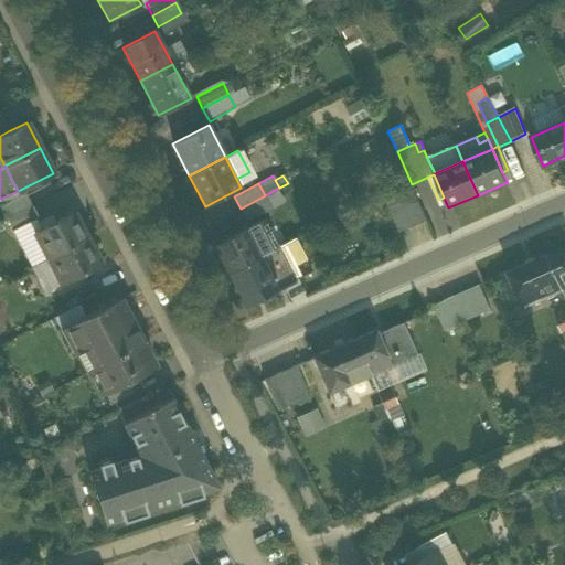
[(0,205),(7,217),(30,205),(24,193),(0,205)]
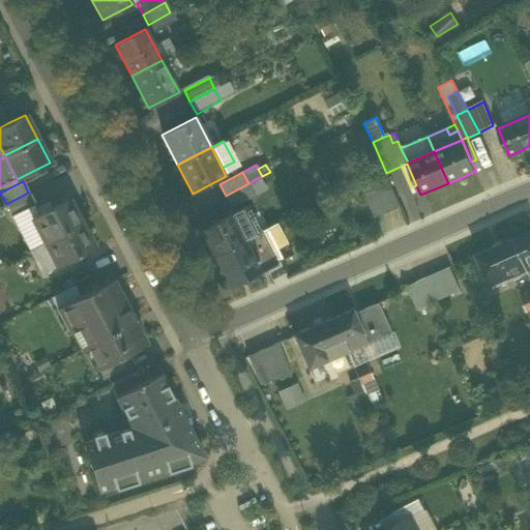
[(363,194),(374,218),(400,207),(389,182),(363,194)]
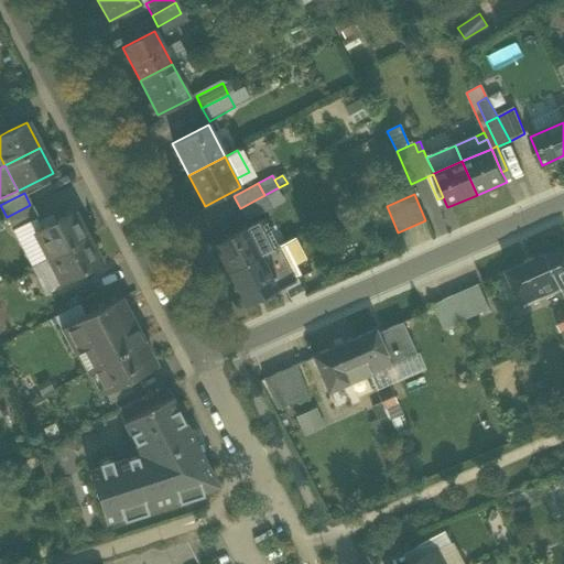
[(271,208),(264,195),(240,208),(247,221),(271,208)]
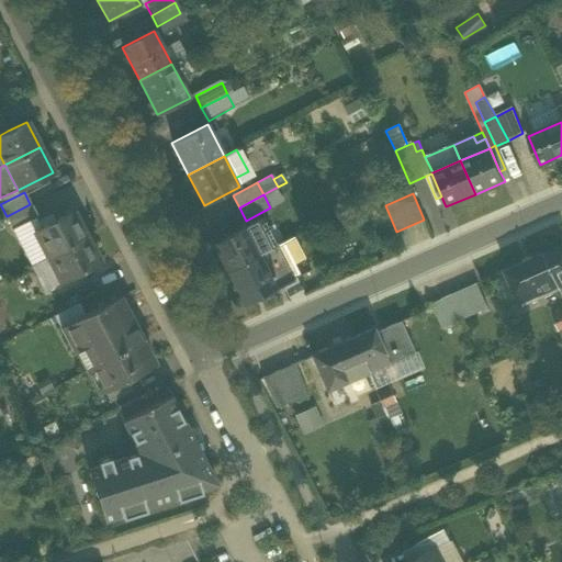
[(36,217),(30,204),(7,216),(13,229),(36,217)]
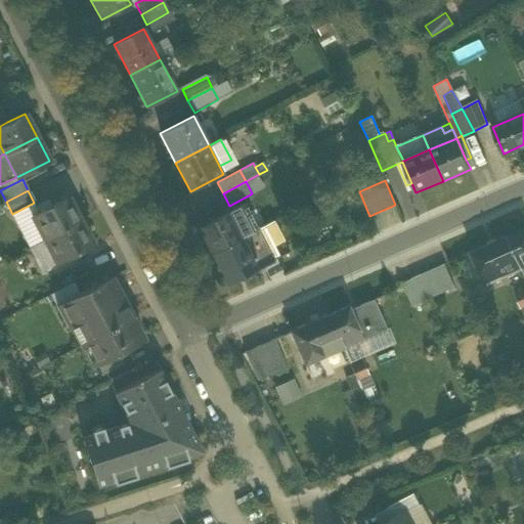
[(37,212),(49,236),(81,220),(69,195),(37,212)]
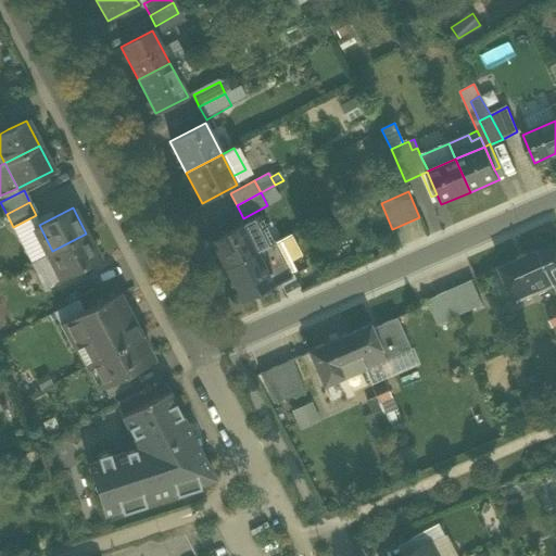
[(260,215),(242,225),(256,252),(274,242),(260,215)]
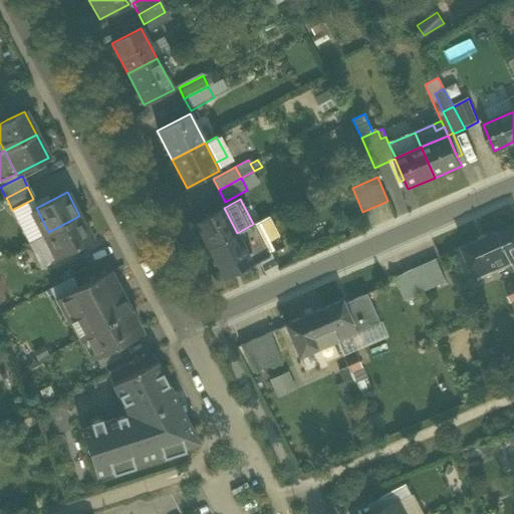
[(207,248),(237,233),(224,208),(194,223),(207,248)]
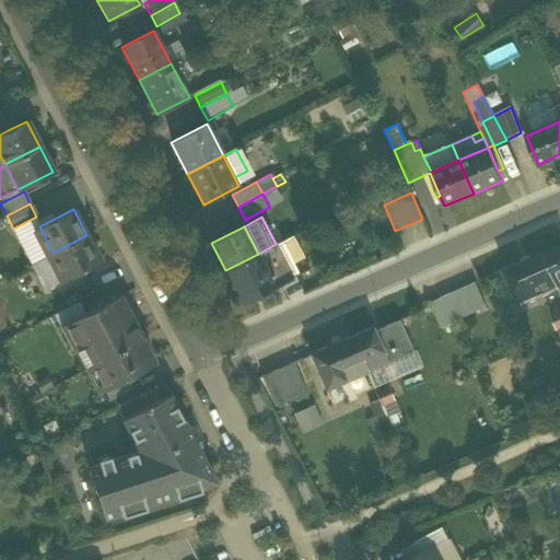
[(100,261),(86,235),(53,253),(66,279),(100,261)]
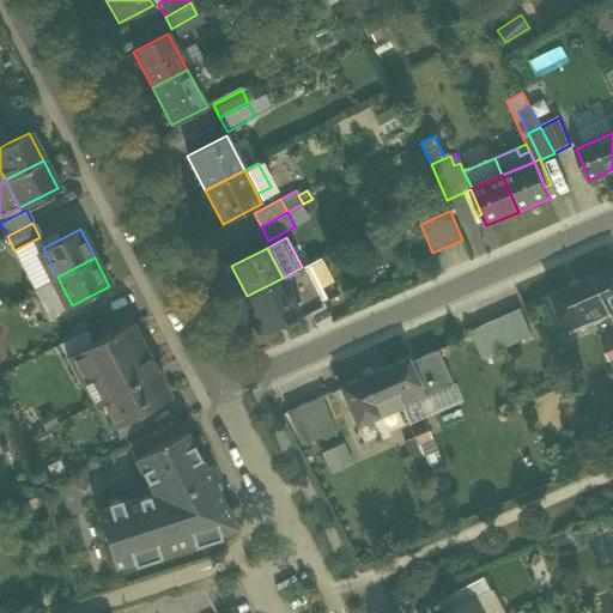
[(320,259),(302,267),(320,302),(326,298),(320,287),(332,281),(320,259)]
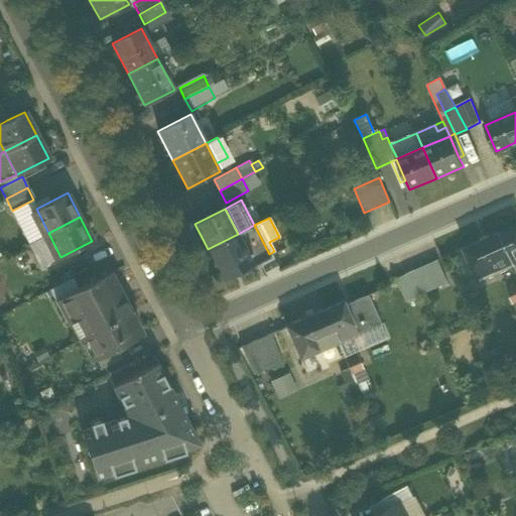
[(269,255),(269,254),(254,225),(238,234),(254,264),(259,261),(270,256),(269,255)]
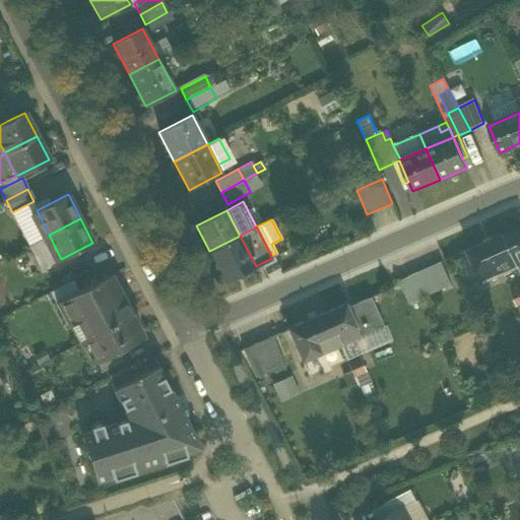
[(519,228),(504,235),(518,267),(519,271),(519,228)]
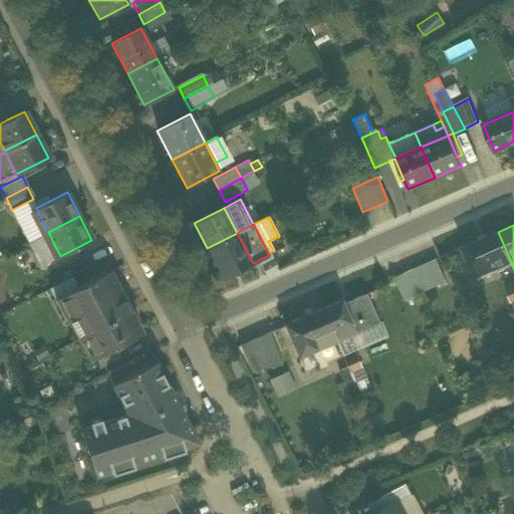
[(476,279),(512,264),(498,232),(462,248),(476,279)]
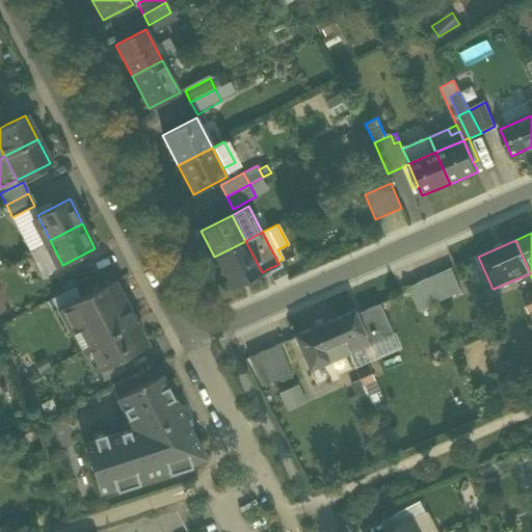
[(231,289),(262,272),(245,241),(214,257),(231,289)]
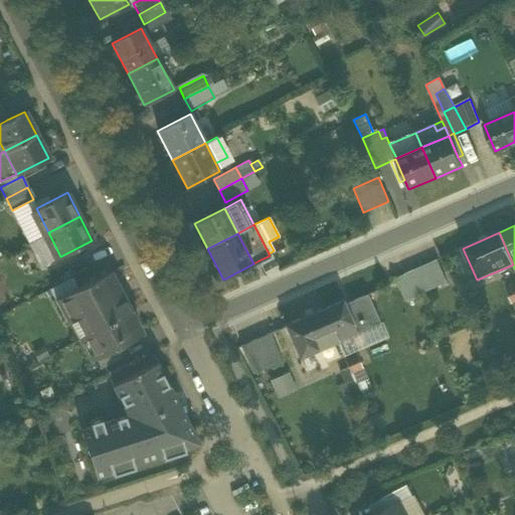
[(259,261),(265,273),(277,266),(271,253),(269,254),(270,255),(259,261)]
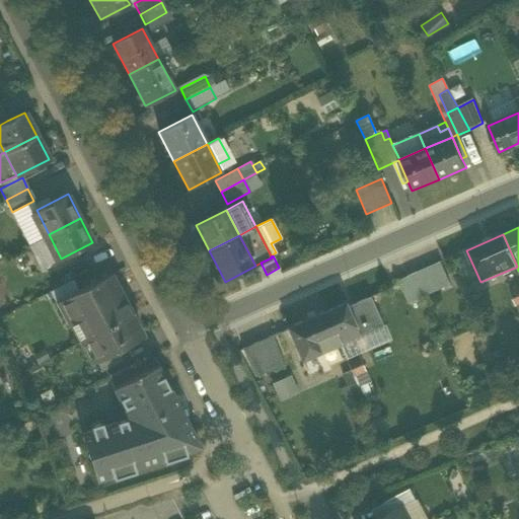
[(440,262),(415,273),(424,295),(450,284),(440,262)]
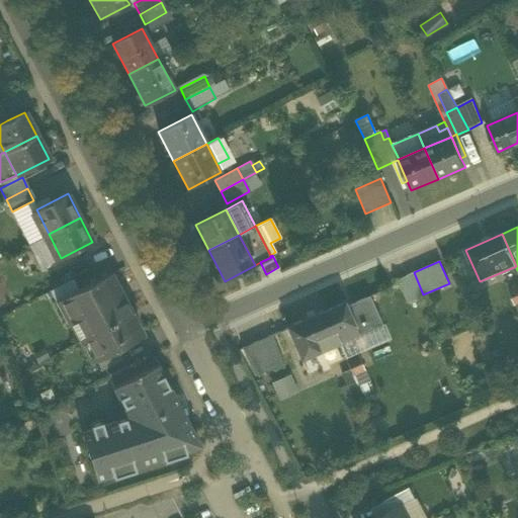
[(406,303),(423,294),(414,272),(397,280),(406,303)]
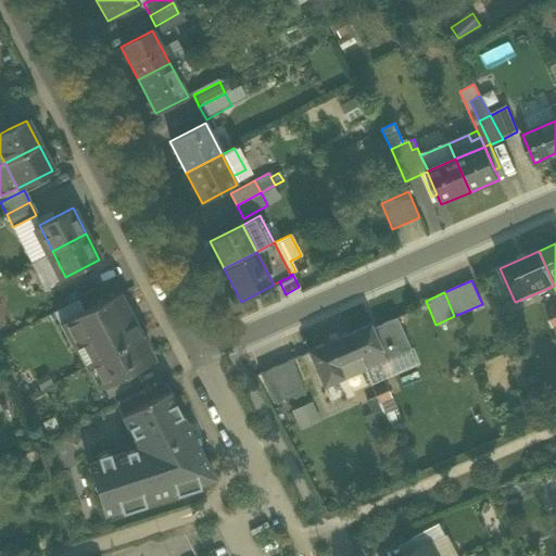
[(80,343),(90,363),(140,337),(117,293),(85,311),(64,321),(75,343),(71,345),(72,348),(80,343)]
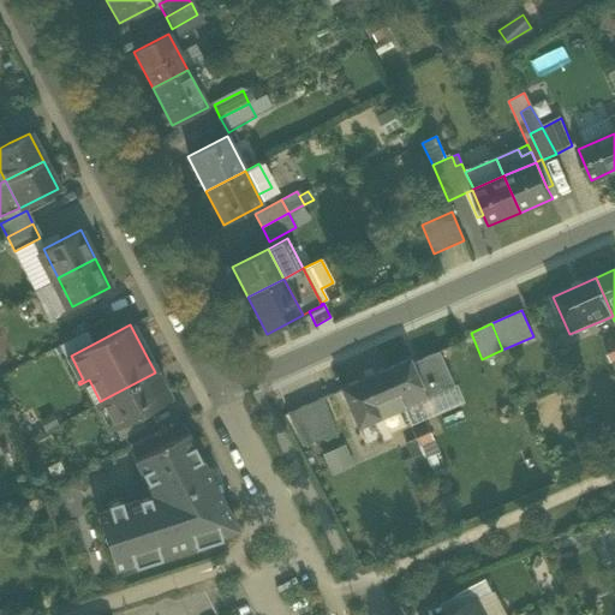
[(59,345),(66,358),(71,356),(94,344),(87,330),(59,345)]
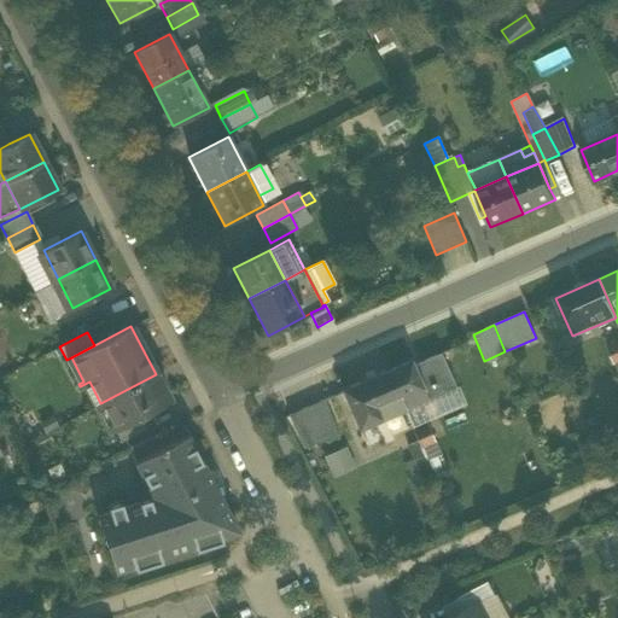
[(617,342),(607,348),(614,363),(617,361),(617,342)]
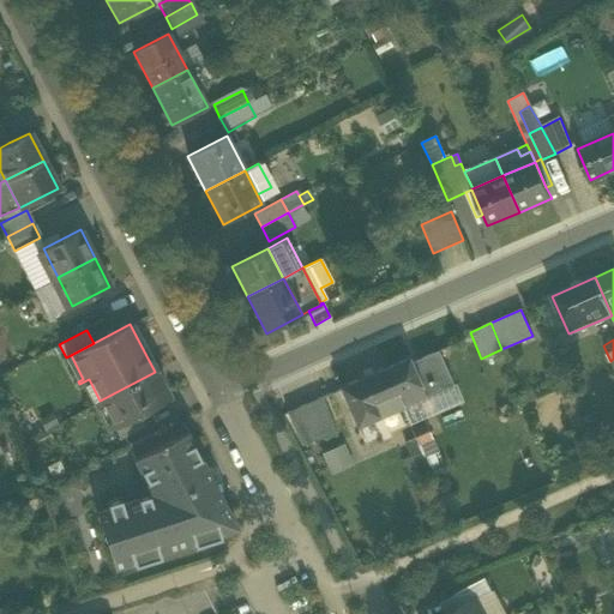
[(437,350),(409,362),(425,396),(451,384),(437,350)]
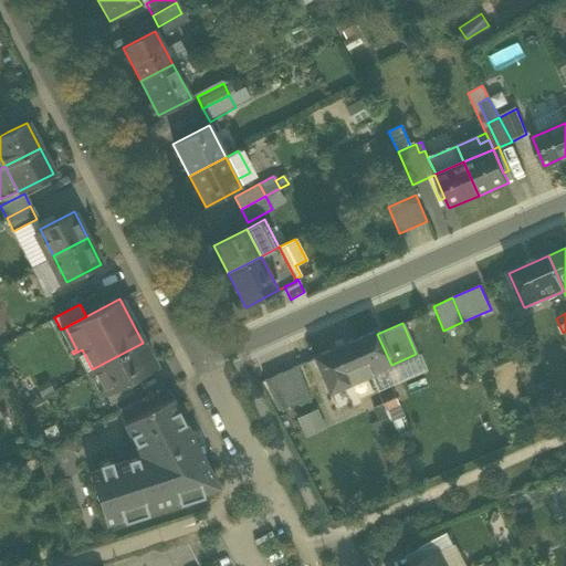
[(370,375),(391,365),(377,334),(376,331),(355,339),(370,375)]
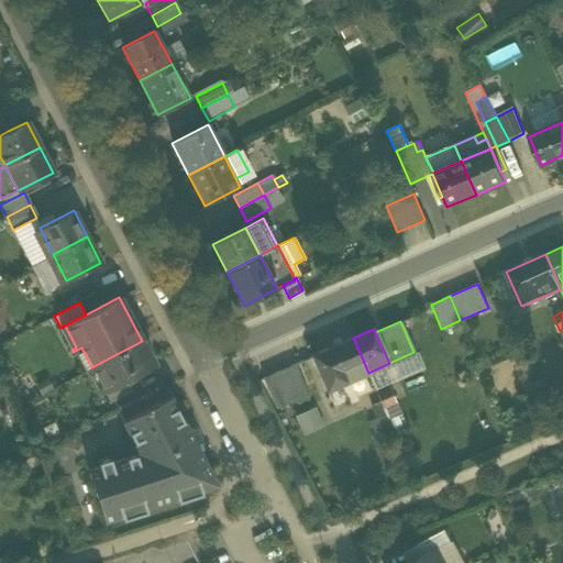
[(353,338),(332,346),(348,382),(368,373),(353,338)]
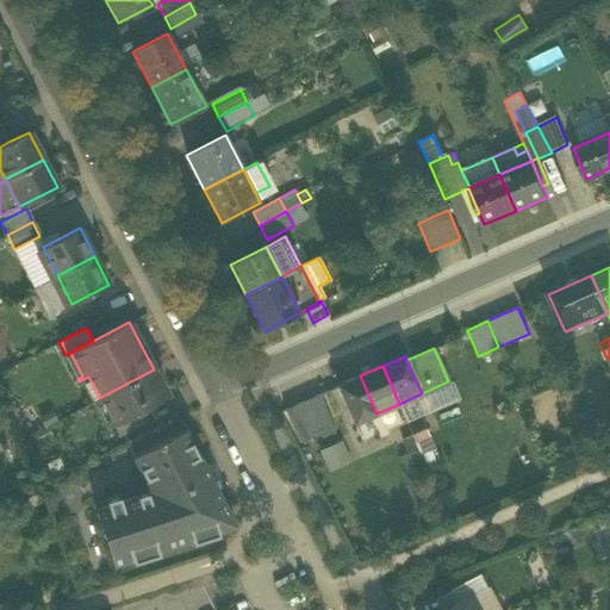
[(167,396),(154,369),(99,398),(112,423),(107,425),(107,427),(113,424),(138,411),(167,396)]
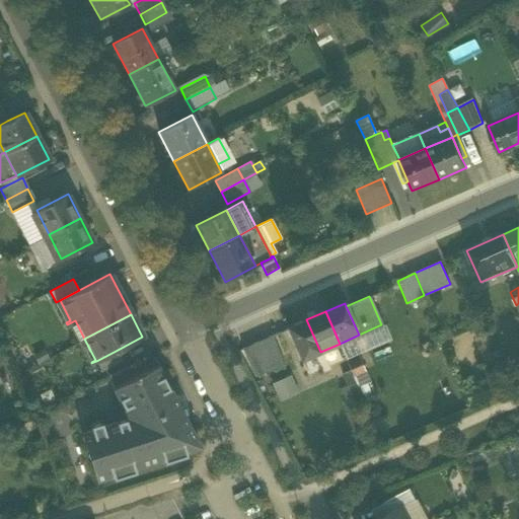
[(301,360),(320,352),(306,319),(287,327),(301,360)]
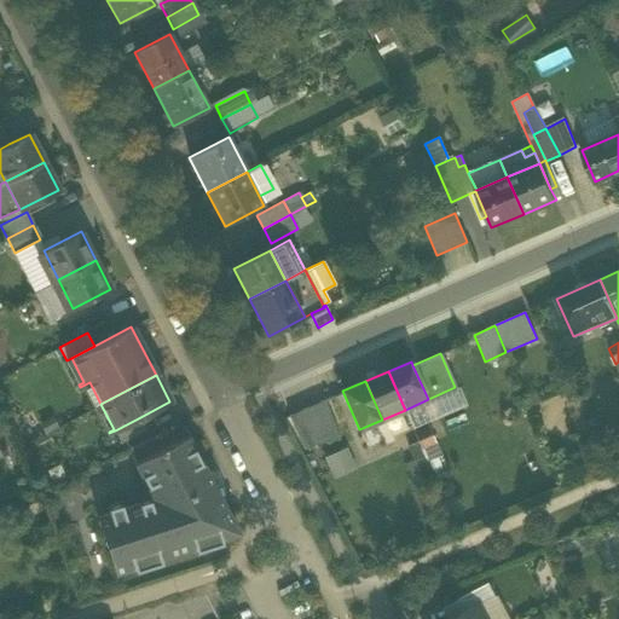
[(288,416),(304,449),(339,433),(324,400),(288,416)]
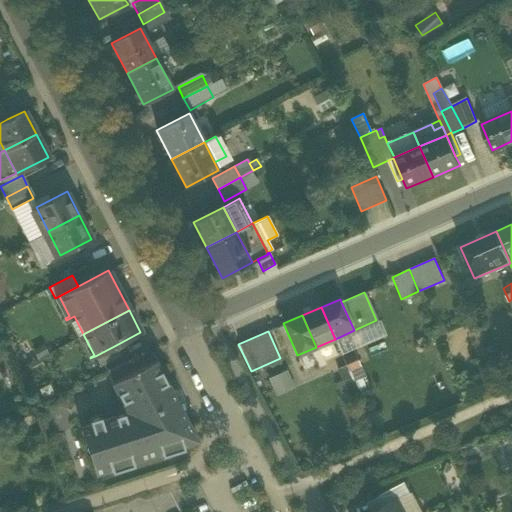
[(95,356),(100,366),(121,356),(116,345),(95,356)]
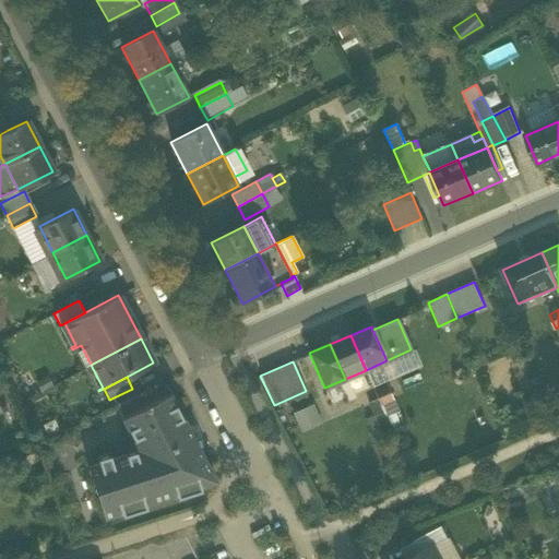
[(373,390),(380,404),(392,399),(385,384),(373,390)]
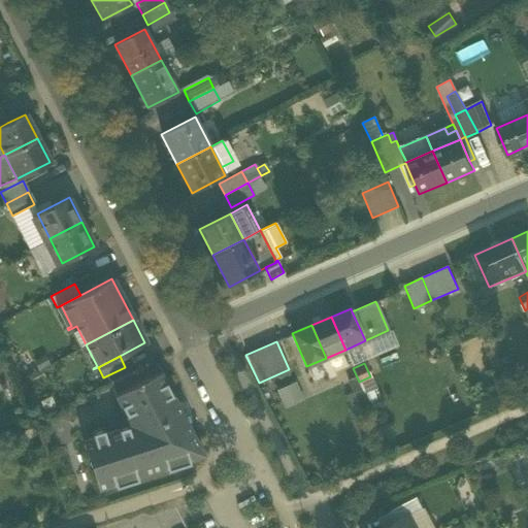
[(83,440),(98,489),(113,484),(114,488),(138,480),(137,476),(165,466),(167,470),(190,463),(189,459),(203,455),(188,425),(189,425),(182,402),(176,404),(160,372),(116,395),(131,425),(104,433),(103,430),(92,433),(93,437),(83,440)]
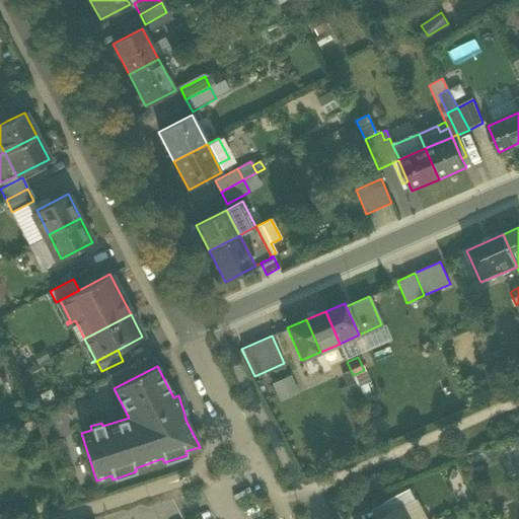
[(280,399),(298,391),(291,374),(272,382),(280,399)]
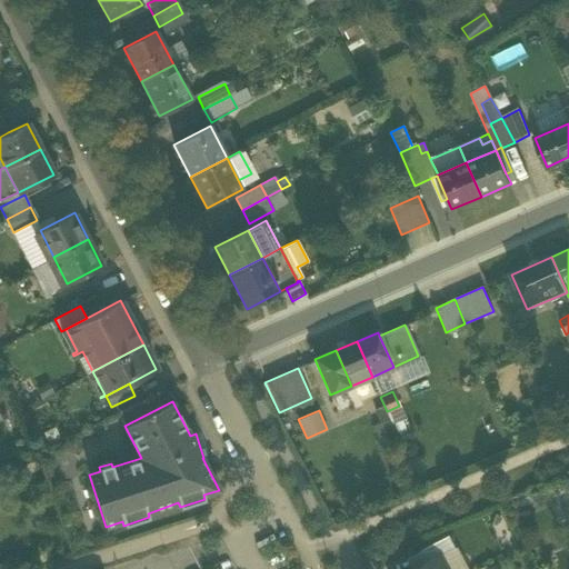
[(375,427),(381,443),(398,437),(390,420),(375,427)]
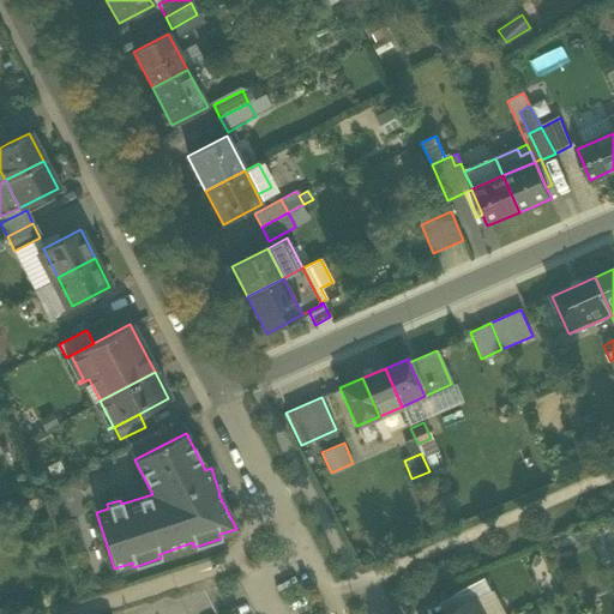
[(447,599),(453,611),(475,600),(492,591),(486,578),(447,599)]
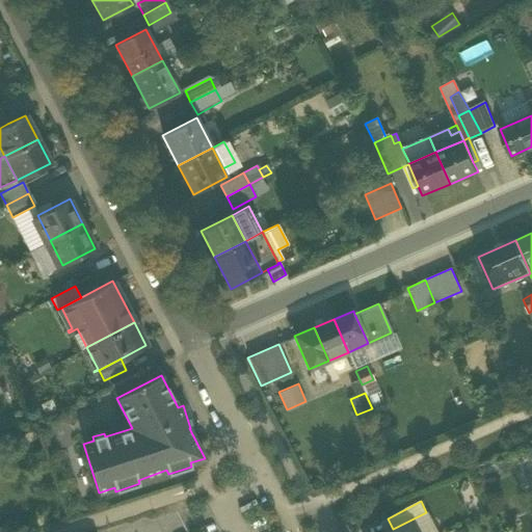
[(388,531),(417,531),(411,520),(393,529),(388,531)]
